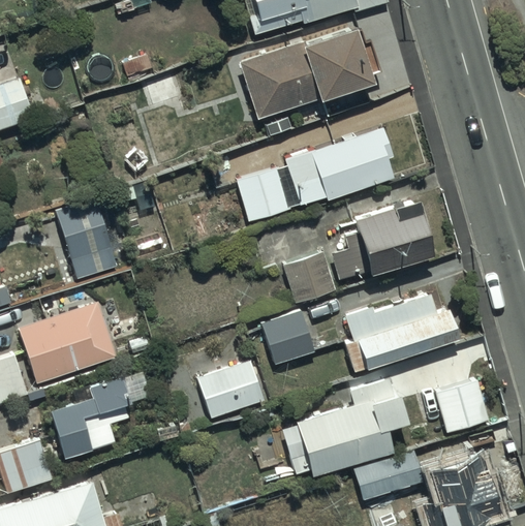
[(248,0),(251,6),(246,8),(253,34),(301,21),(302,24),(354,8),(356,12),(389,3),(387,0),(248,0)]
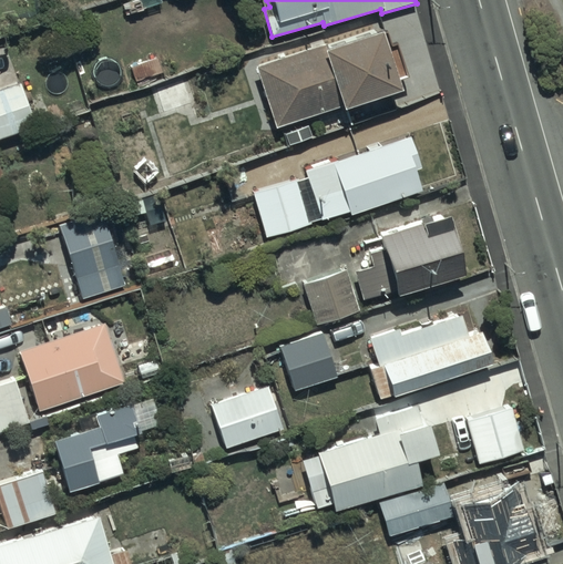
[(275,127),(399,86),(377,29),(328,44),(327,42),(256,65),(275,127)]
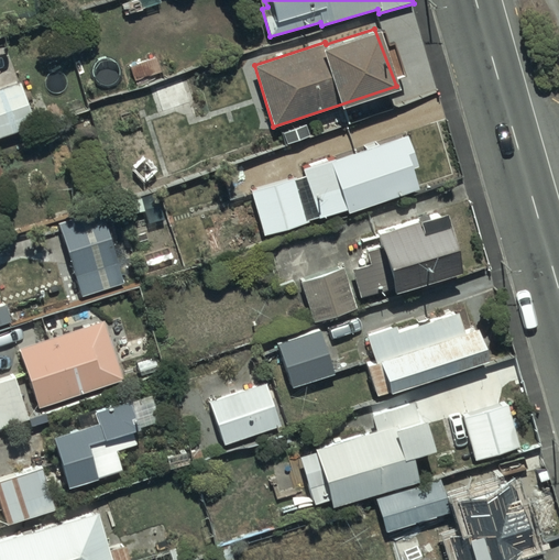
[(156,90),(165,118),(196,108),(187,80),(156,90)]
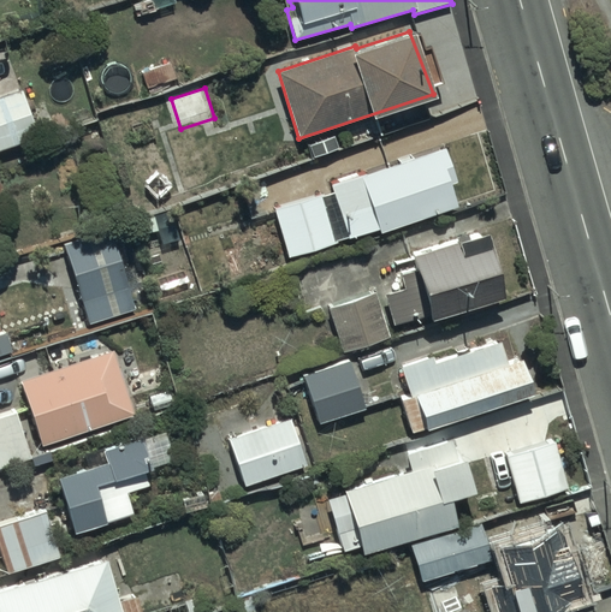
[(0,152),(45,136),(28,90),(0,99),(0,152)]
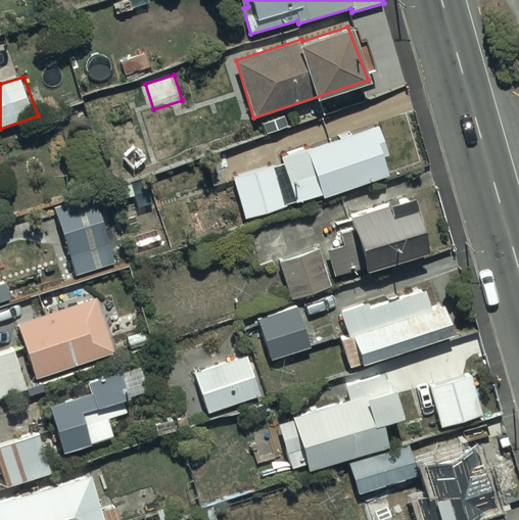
[(388,155),(379,127),(283,157),(285,162),(274,166),(273,163),(233,177),(246,220),(321,196),(322,199),(389,177),(383,157),(388,155)]
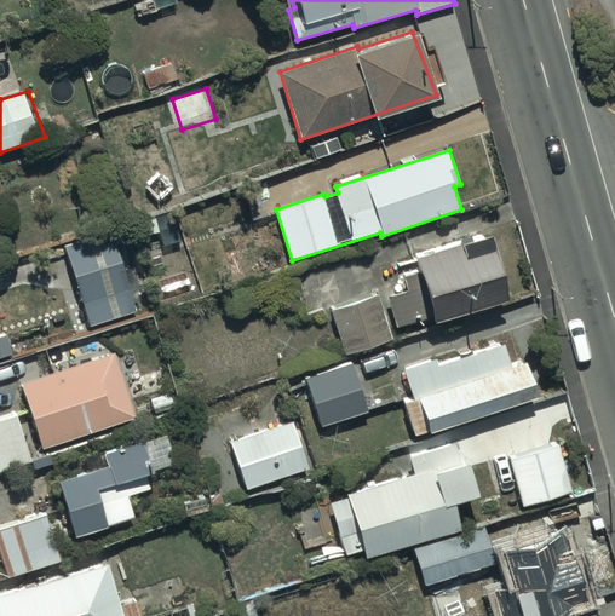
[(111,235),(64,251),(91,326),(138,309),(111,235)]
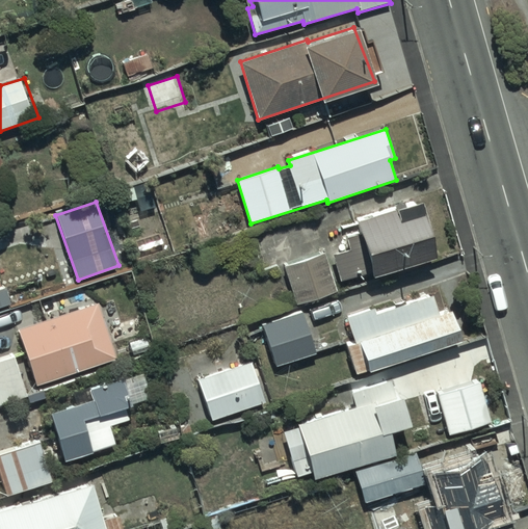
[(416,202),(351,220),(355,234),(346,237),(350,249),(333,256),(340,283),(370,273),(371,276),(432,258),(416,202)]
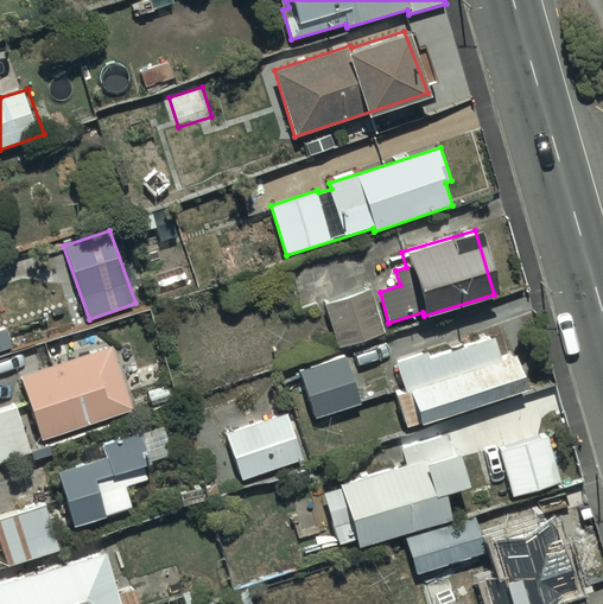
[(373,288),(324,304),(340,350),(388,334),(373,288)]
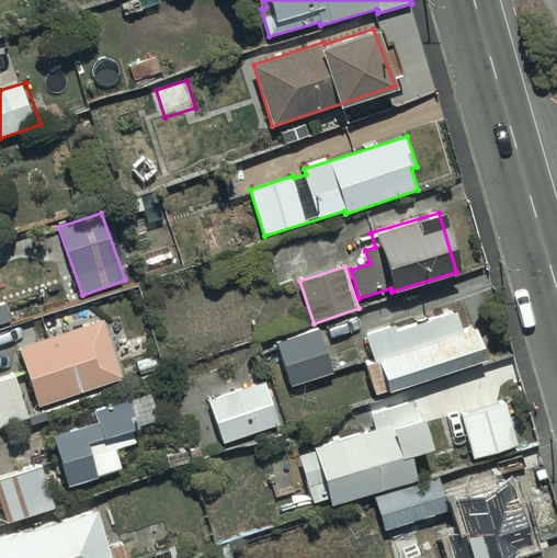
[(397,330),(396,325),(365,334),(374,362),(366,365),(376,396),(487,361),(477,327),(463,331),(456,311),(397,330)]
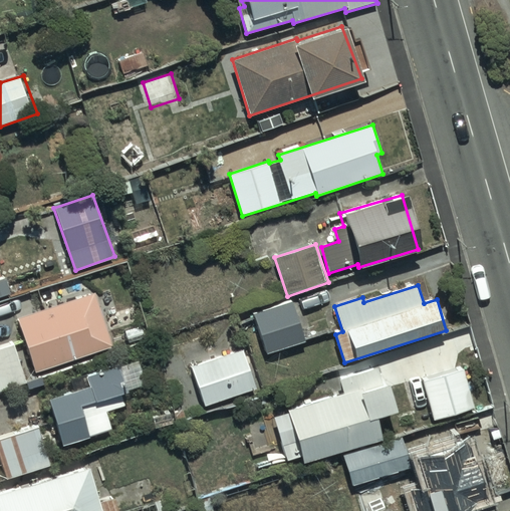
[(95,292),(18,318),(36,373),(114,348),(95,292)]
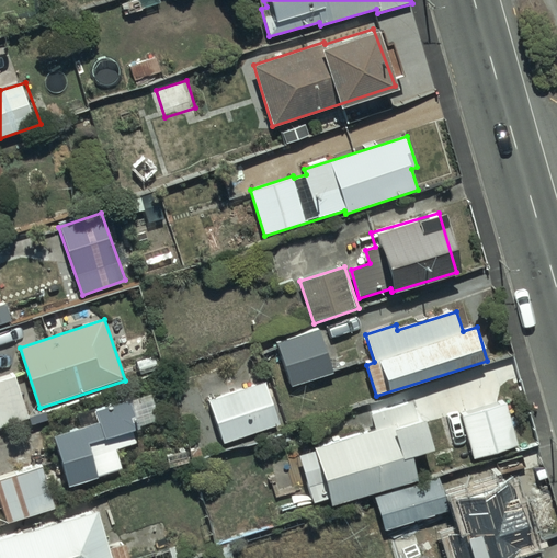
[(321,329),(277,342),(292,387),(337,374),(321,329)]
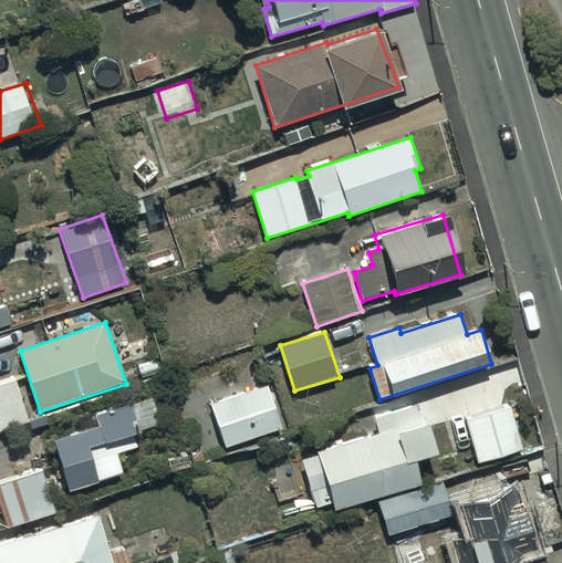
[(17,378),(0,384),(0,434),(31,424),(17,378)]
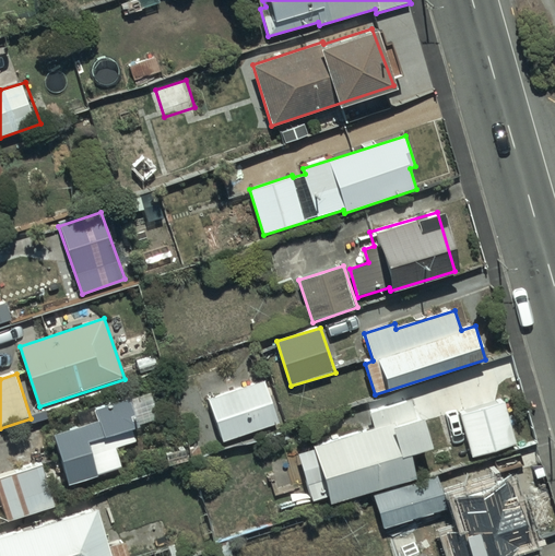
[(266,379),(207,399),(222,441),(280,422),(266,379)]
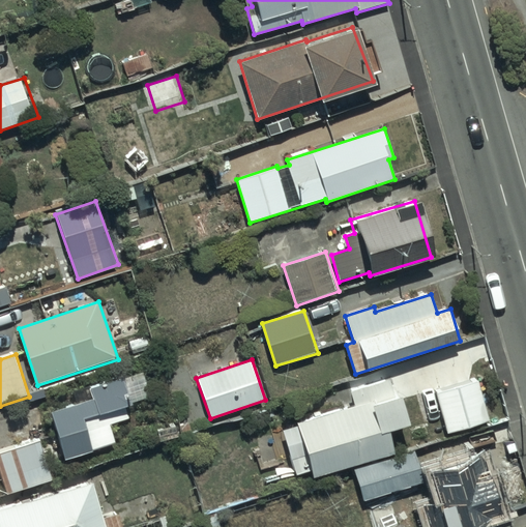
[(124,375),(87,385),(91,398),(49,410),(62,459),(117,443),(111,422),(130,417),(126,403),(132,402),(124,375)]
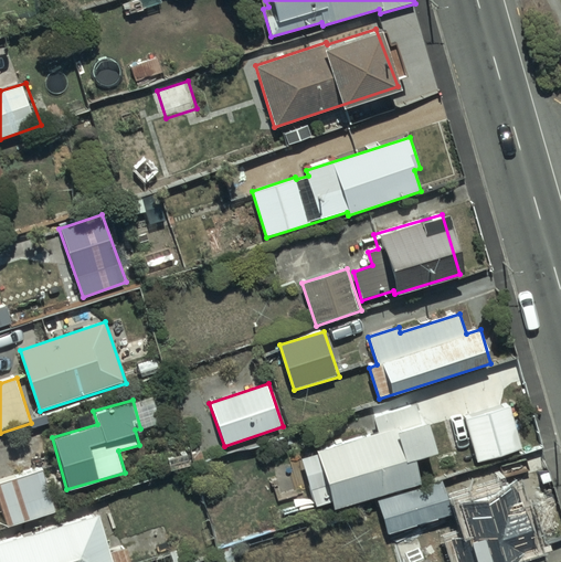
[(421,401),(371,414),(376,430),(315,449),(323,478),(309,481),(315,505),(329,500),(331,508),(364,498),(369,511),(379,508),(388,534),(446,516),(454,540),(445,542),(450,561),(482,561),(482,558),(530,545),(514,480),(454,496),(457,507),(452,508),(443,480),(422,486),(411,454),(433,447),(421,401)]
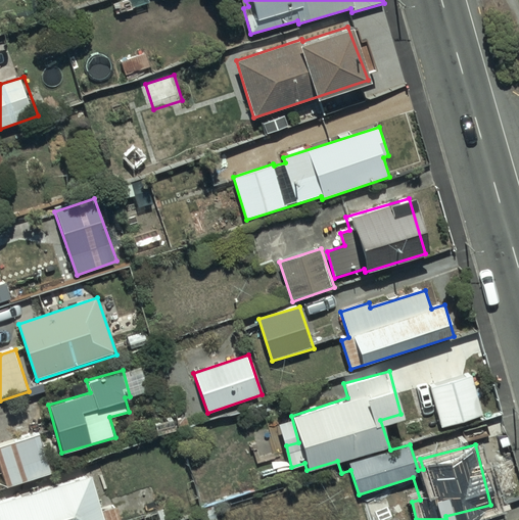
[(472,374),(431,385),(442,426),(484,415),(472,374)]
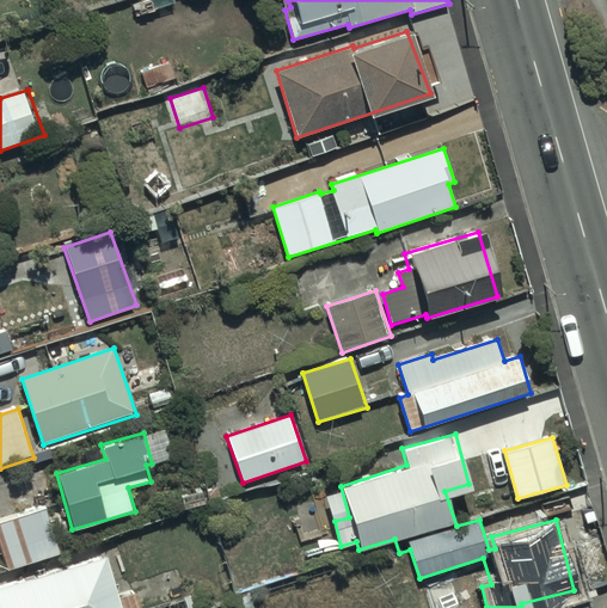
[(47,508),(0,523),(0,548),(7,570),(61,553),(47,508)]
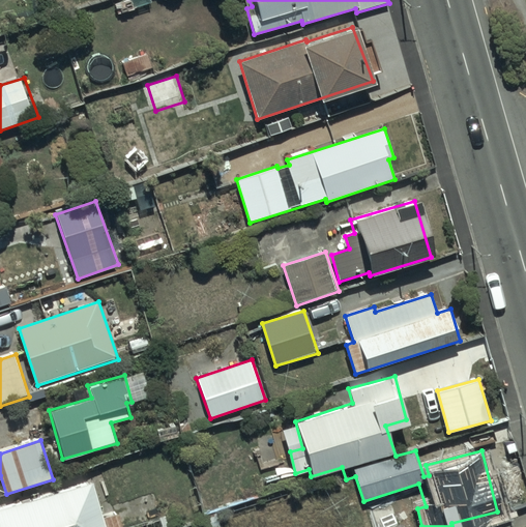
[(104,526),(91,480),(0,505),(0,526),(104,526)]
